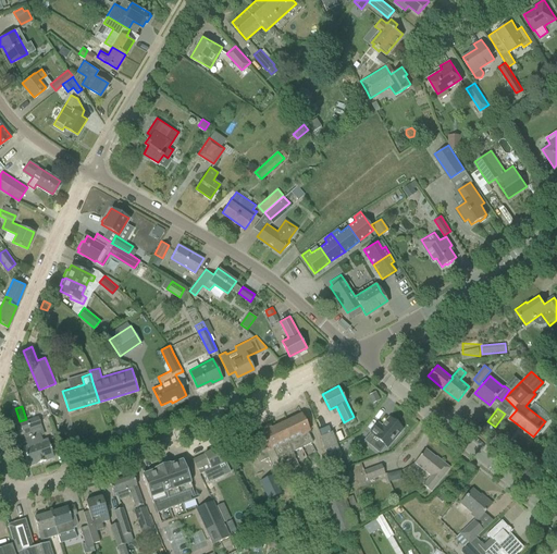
[(308,430),(309,429),(301,413),(270,427),(269,425),(261,427),(263,430),(251,436),(256,445),(252,447),(259,460),(268,456),(274,468),(279,466),(276,464),(295,455),(293,450),(312,440),(308,430)]
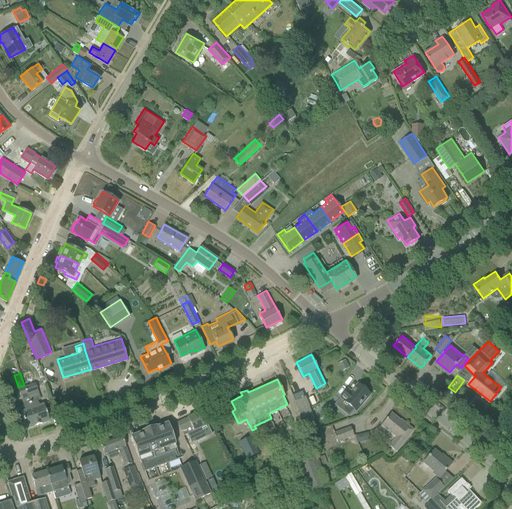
[(24,385),(37,423),(49,419),(43,402),(39,404),(37,398),(40,397),(34,381),(24,385)]
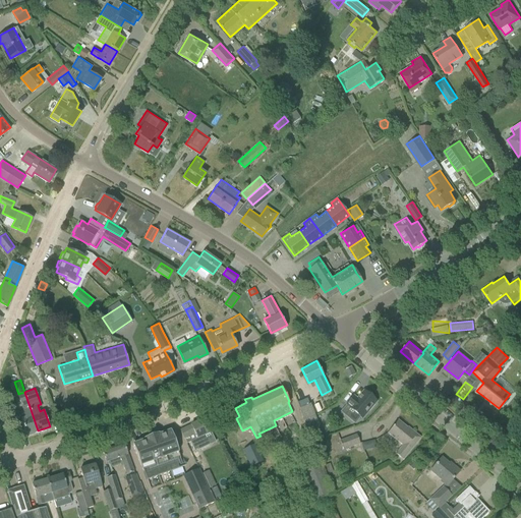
[(361,416),(375,399),(371,396),(372,395),(368,391),(367,393),(364,389),(357,398),(353,395),(346,402),(347,402),(341,410),(345,413),(350,407),(361,416)]
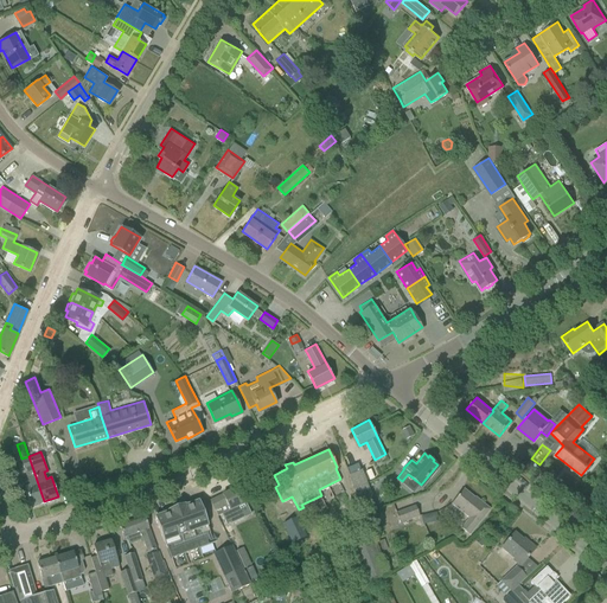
[(29,456),(21,459),(27,476),(27,478),(30,485),(24,486),(31,506),(44,501),(29,456)]
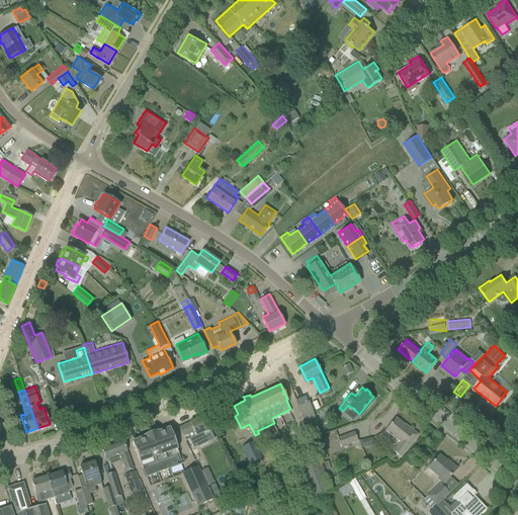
[(306,394),(296,398),(298,404),(308,400),(306,394)]
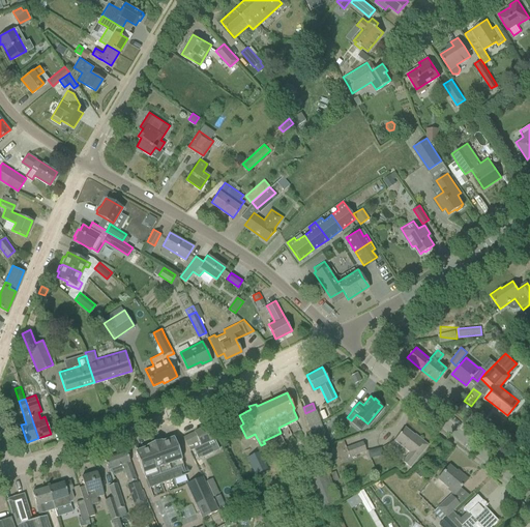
[(304,413),(321,456),(331,451),(316,409),(315,409),(305,413),(304,413)]
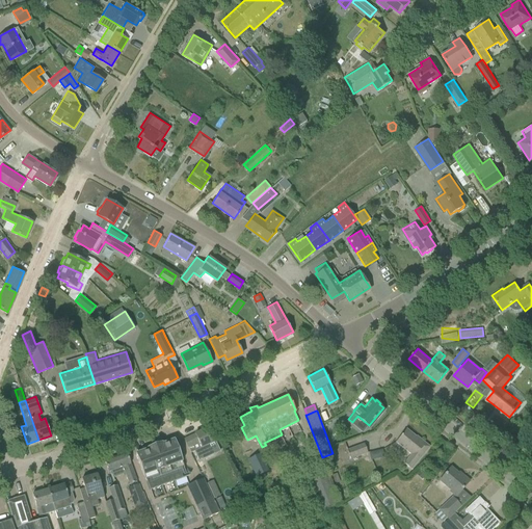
[(209,425),(184,438),(188,447),(190,451),(194,449),(200,458),(211,453),(213,452),(209,442),(215,439),(213,434),(209,425)]
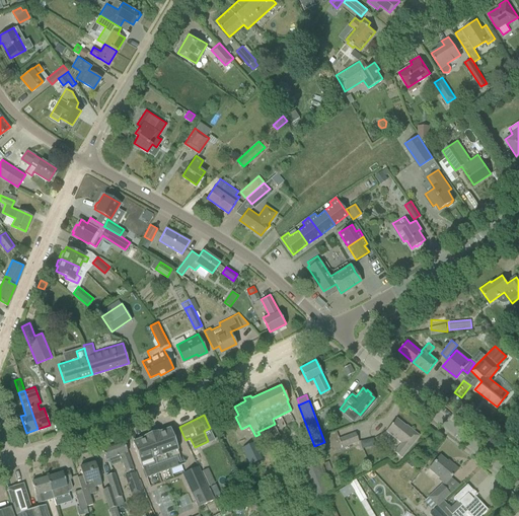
[(386,429),(401,441),(394,450),(401,455),(419,434),(406,424),(405,424),(396,417),(386,429)]
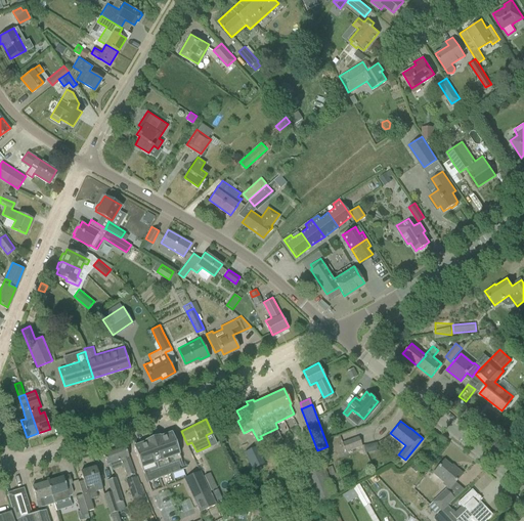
[(145,440),(133,445),(141,466),(143,472),(147,481),(184,468),(181,458),(179,452),(172,431),(160,435),(159,434),(156,435),(156,436),(156,438),(150,440),(148,439),(148,438),(144,439),(145,440)]
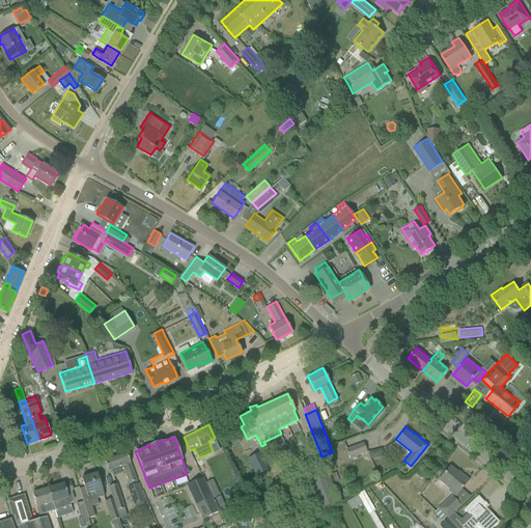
[(346,447),(350,456),(367,450),(364,441),(346,447)]
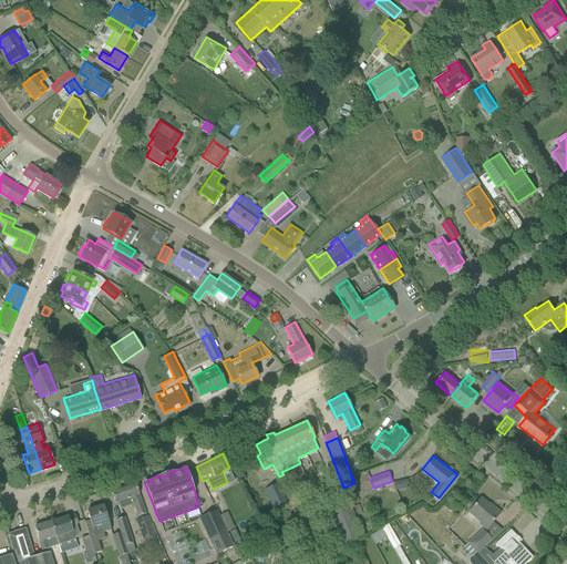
[(145,511),(138,493),(135,481),(111,490),(115,501),(131,495),(137,513),(145,511)]
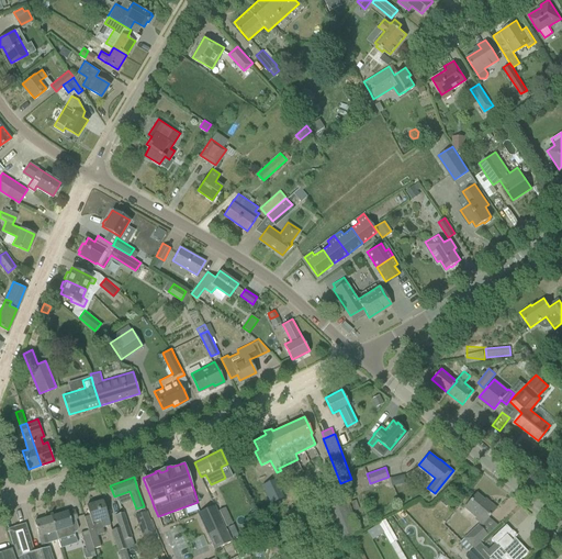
[(274,479),(262,484),(270,502),(282,496),(274,479)]
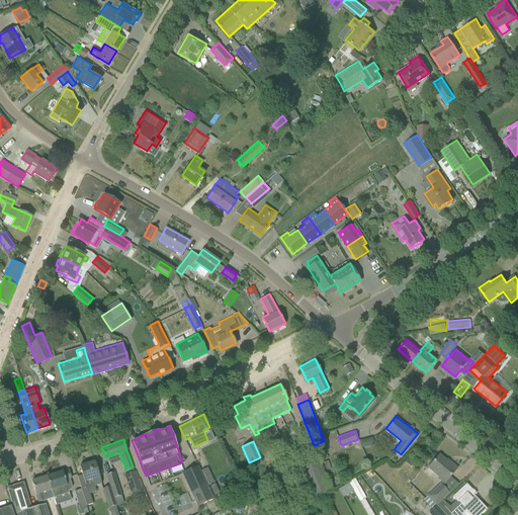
[(439,478),(444,482),(457,466),(449,459),(448,461),(439,452),(428,465),(440,477),(439,478)]
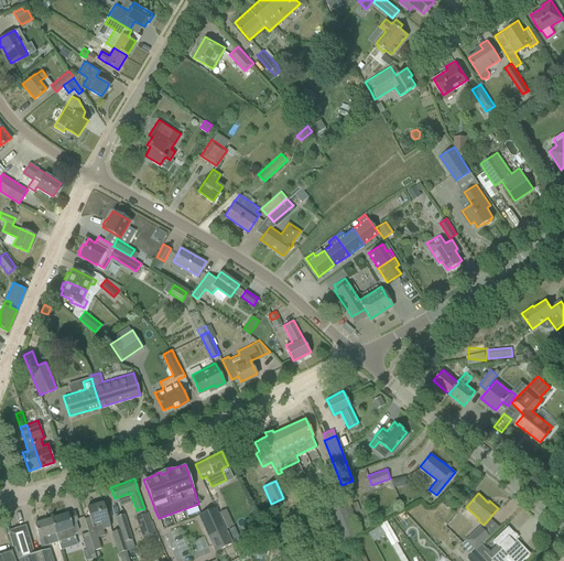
[(110,525),(106,511),(102,500),(86,506),(89,516),(84,517),(90,538),(105,533),(102,528),(110,525)]
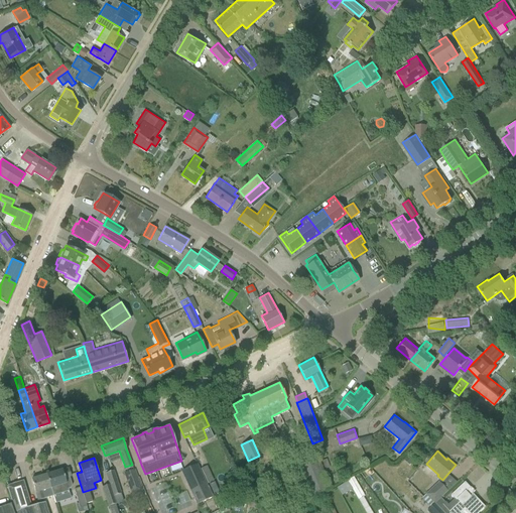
[(330,488),(318,460),(318,458),(292,468),(304,498),(330,488)]
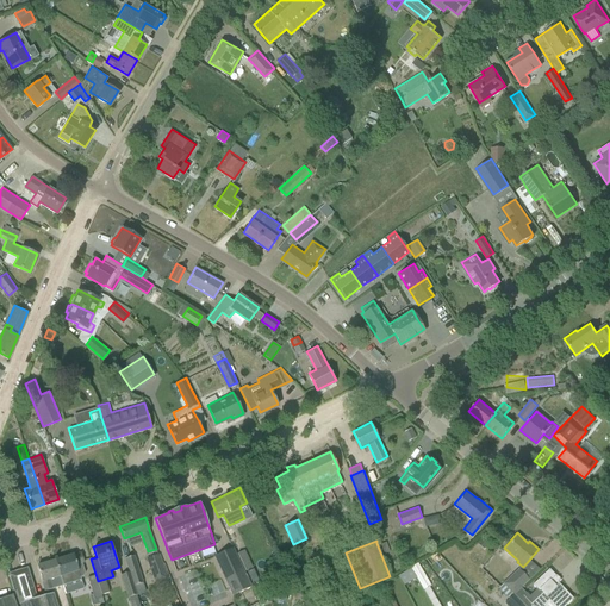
[(232,545),(215,555),(232,593),(251,585),(232,545)]
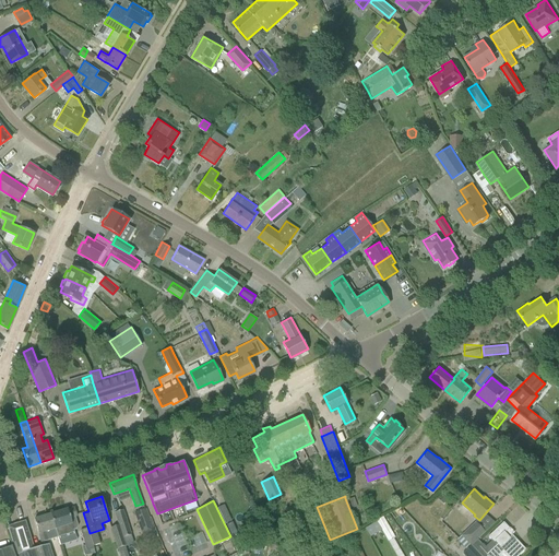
[(54,511),(51,512),(56,527),(55,527),(58,535),(60,534),(63,533),(68,532),(70,532),(73,531),(74,530),(74,529),(73,528),(74,527),(75,527),(78,523),(74,515),(76,515),(74,505),(71,506),(62,509),(56,510),(54,511)]
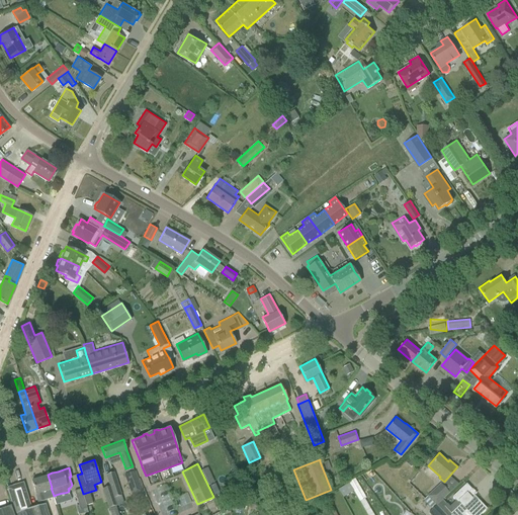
[(132,493),(132,494),(143,490),(135,469),(123,474),(131,493),(132,493)]
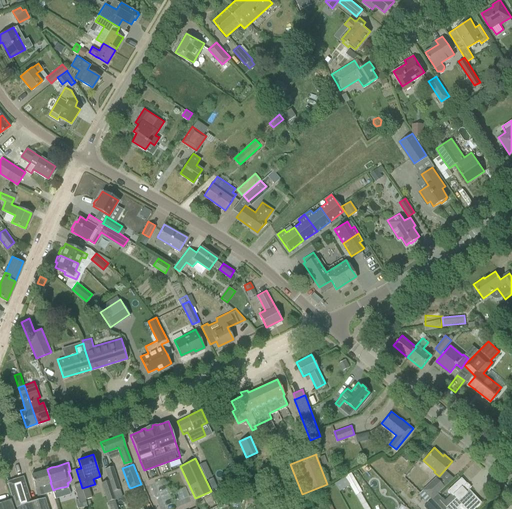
[(104,468),(108,479),(109,479),(112,490),(120,488),(113,465),(104,468)]
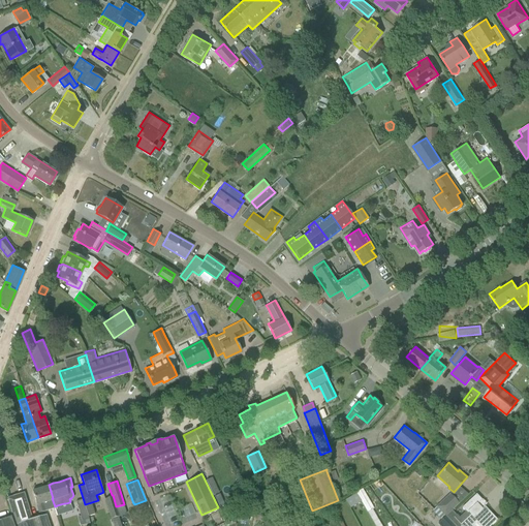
[(49,485),(32,490),(38,512),(55,506),(52,498),(53,498),(49,485)]
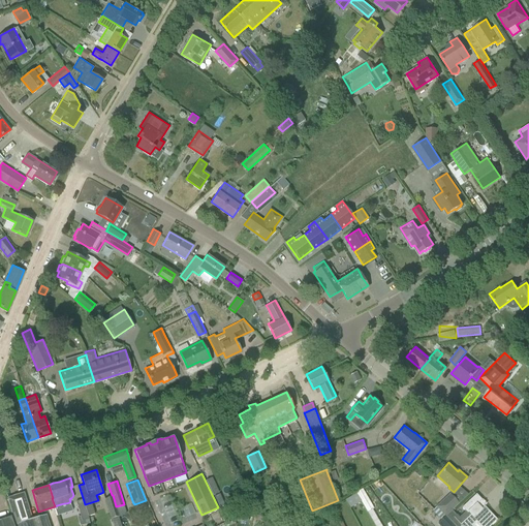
[(362,489),(356,492),(361,500),(375,525),(382,525),(372,507),(373,506),(363,489),(362,489)]
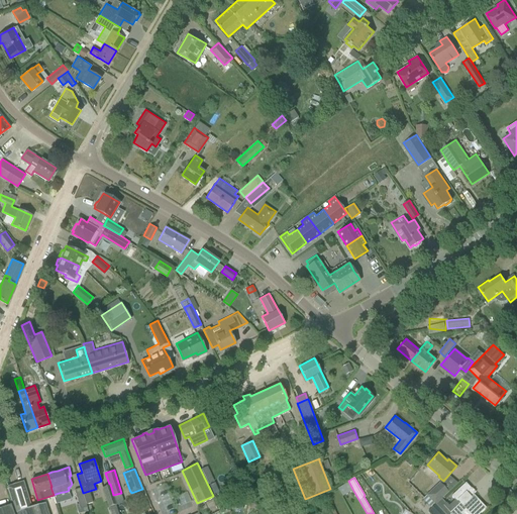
[(347,480),(337,487),(342,495),(352,489),(348,481),(347,480)]
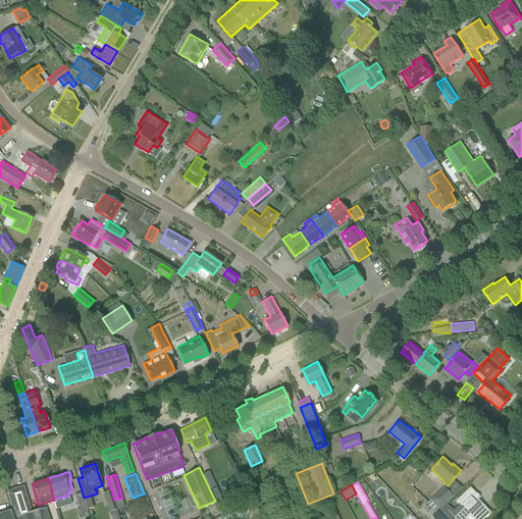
[(34,518),(32,511),(27,495),(25,496),(22,485),(8,490),(7,490),(15,516),(17,515),(17,518),(34,518)]
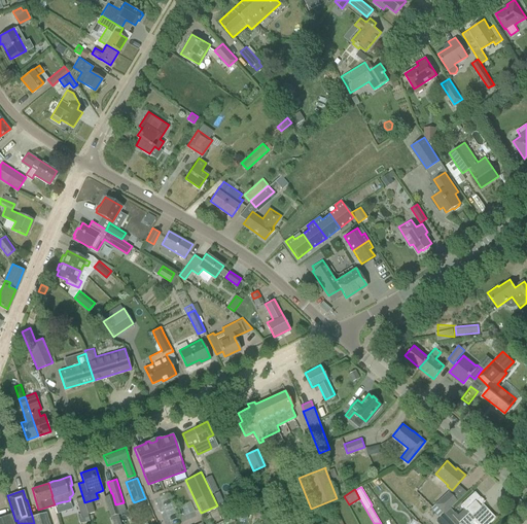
[(434,502),(444,513),(444,512),(450,507),(457,499),(448,490),(434,502)]
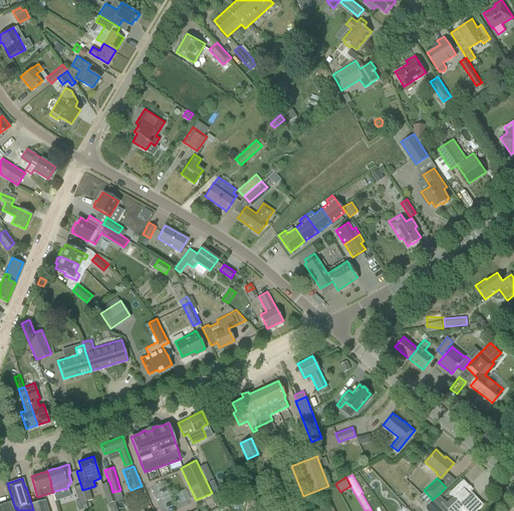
[(444,499),(439,494),(433,499),(433,500),(444,510),(474,510),(483,503),(470,490),(466,486),(468,484),(463,478),(455,485),(449,491),(454,497),(456,496),(457,498),(447,507),(441,501),(444,499)]
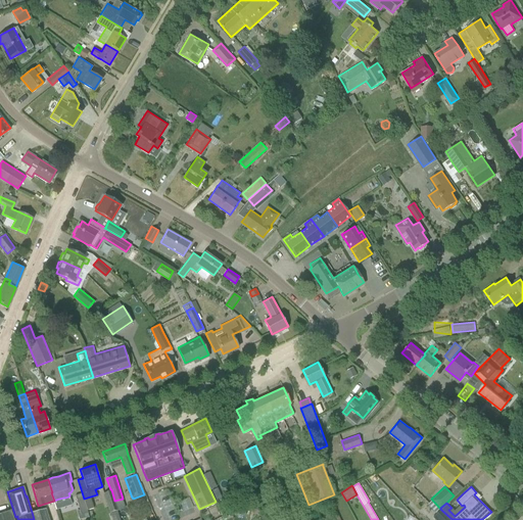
[(114,501),(111,489),(110,489),(104,491),(110,511),(116,509),(114,501)]
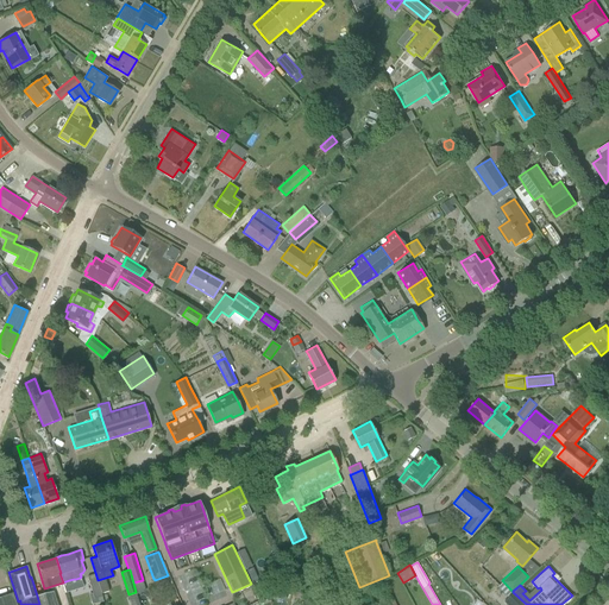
[(87,574),(94,597),(102,594),(95,572),(87,574)]
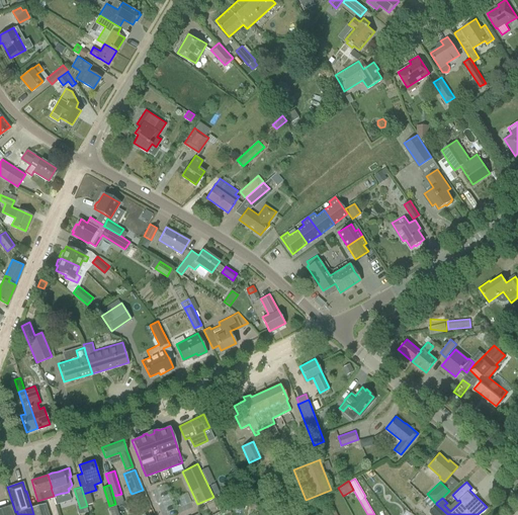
[(318,496),(313,498),(316,506),(321,503),(318,496)]
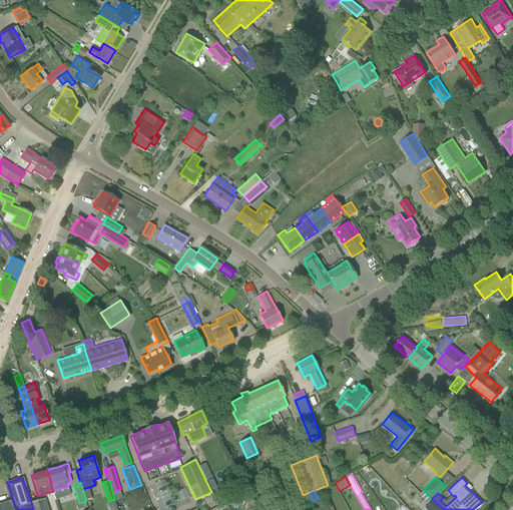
[(48,509),(45,497),(31,502),(33,509),(48,509)]
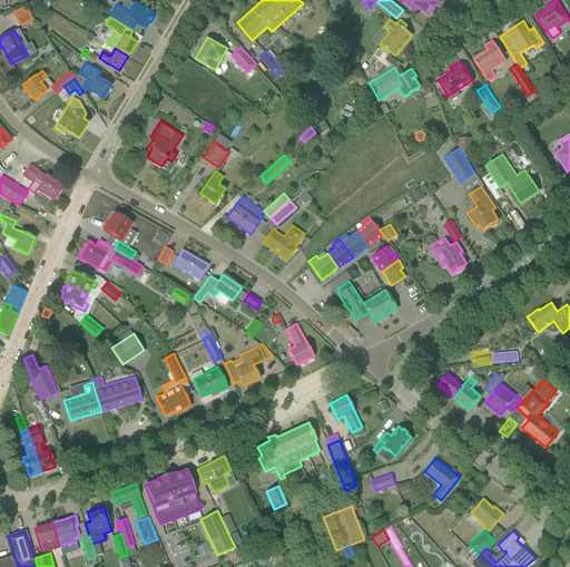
[(11,555),(0,558),(0,566),(16,566),(11,555)]
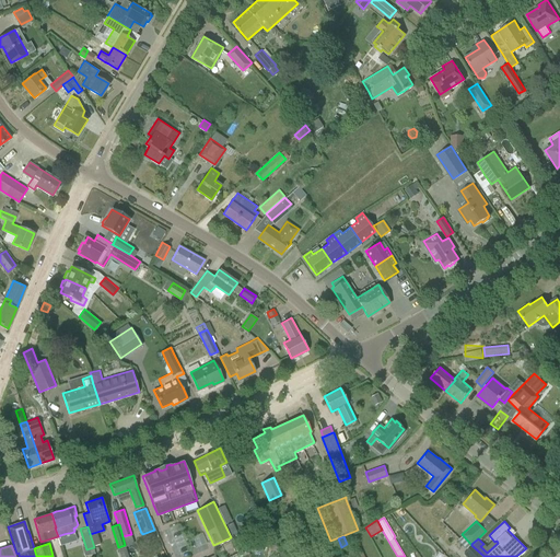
[(483,556),(471,545),(463,553),(467,556),(483,556)]
